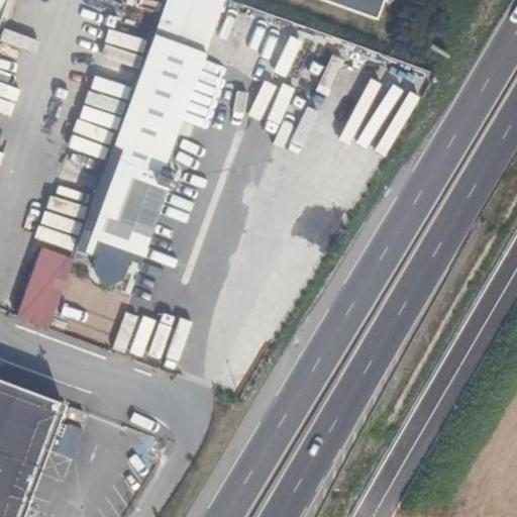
[(377,0),(321,0),(371,18),(377,0)]
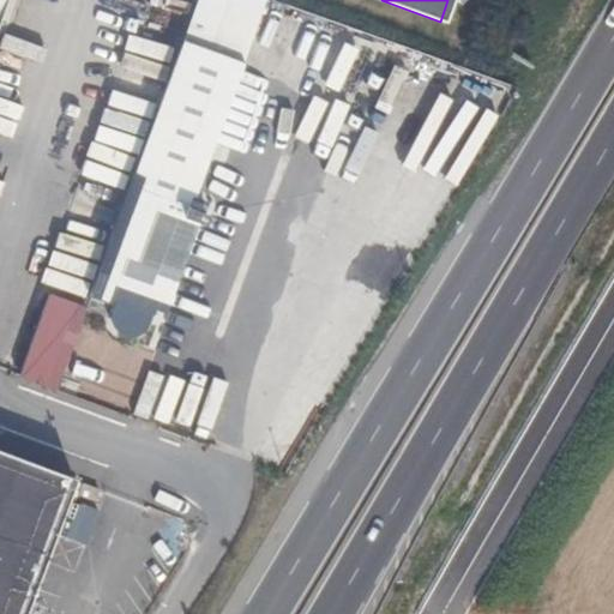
[(239,66),(181,46),(89,298),(114,307),(109,317),(110,323),(114,329),(119,332),(125,335),(131,335),(137,332),(142,329),(142,327),(150,308),(162,313),(193,227),(199,228),(203,228),(205,224),(205,222),(204,218),(203,218),(209,204),(191,198),(239,66)]
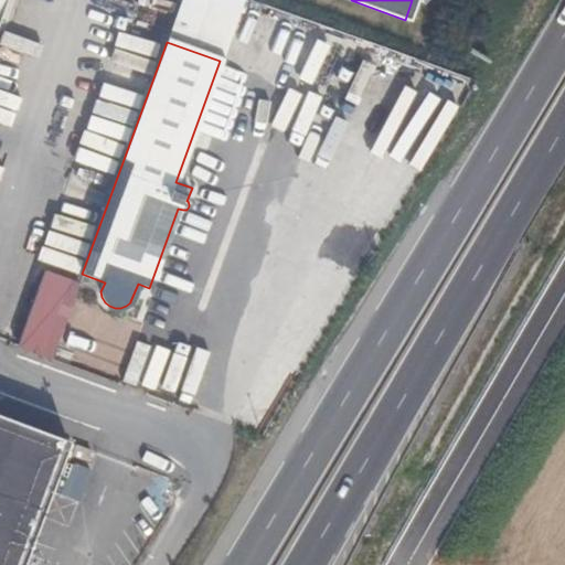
[(429,84),(409,76),(401,98),(422,105),(429,84)]
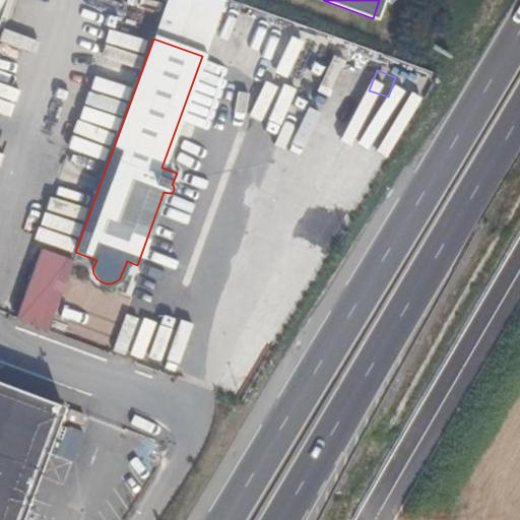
[(14,322),(46,333),(66,276),(36,265),(14,322)]
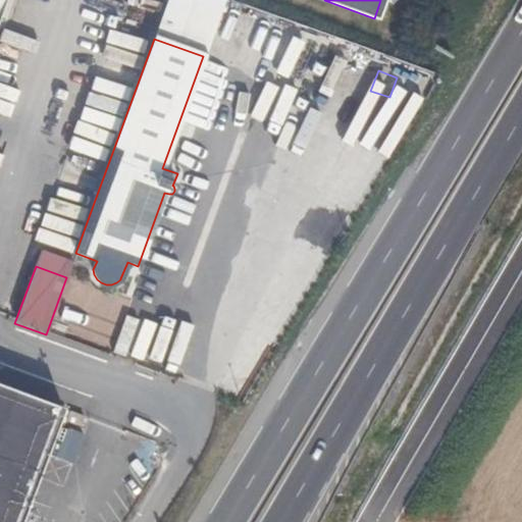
[(0,521),(19,521),(62,409),(0,385),(0,521)]
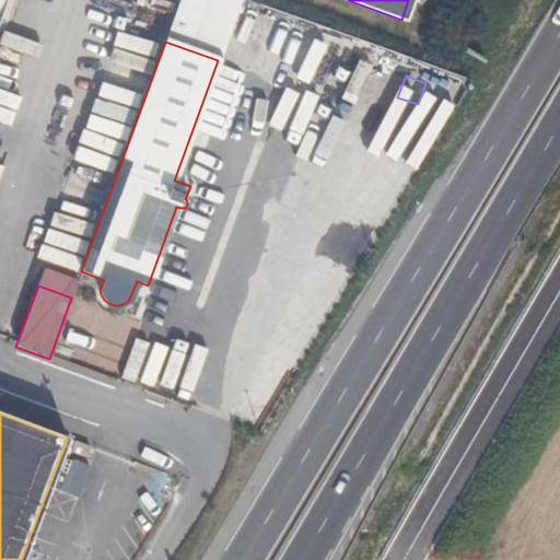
[(76,497),(89,464),(68,456),(55,489),(76,497)]
